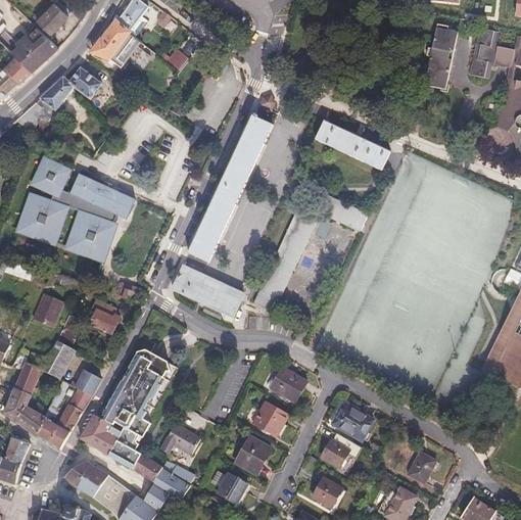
[(49,34),(70,13),(64,7),(57,0),(49,0),(52,3),(48,8),(45,5),(40,10),(43,13),(36,21),(49,34)]
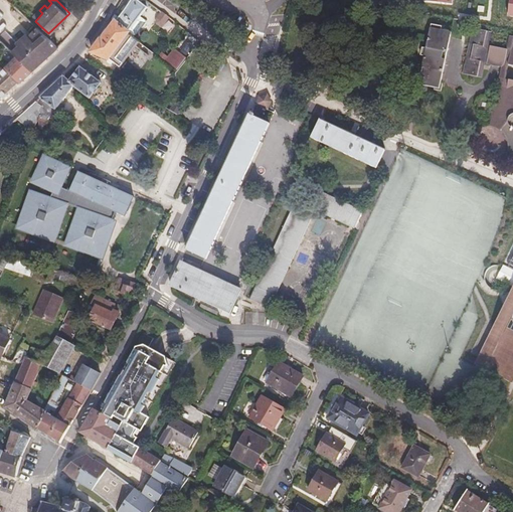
[(69,13),(77,20),(83,10),(72,0),(70,0),(63,7),(69,13)]
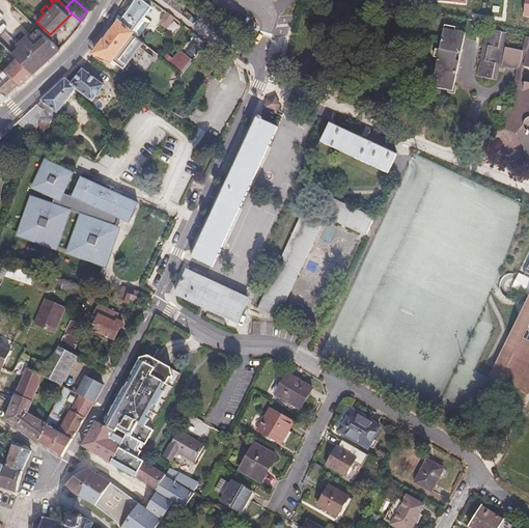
[(134,0),(118,24),(132,34),(151,8),(146,4),(140,0),(134,0)]
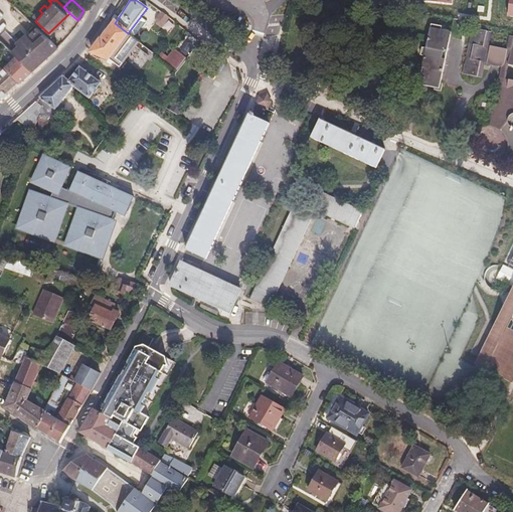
[(169,17),(162,12),(157,17),(157,24),(160,27),(169,17)]
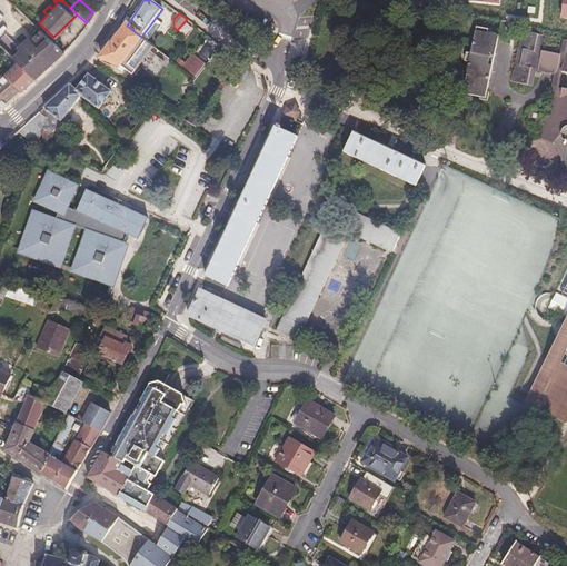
[(141,37),(127,26),(112,45),(111,43),(101,57),(119,66),(130,50),(136,53),(139,48),(135,45),(141,37)]
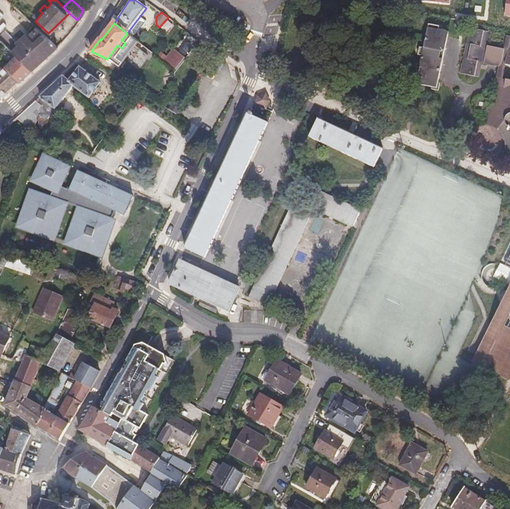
[(424,54),(422,65),(424,65),(422,75),(421,82),(438,86),(450,30),(430,26),(426,46),(424,54)]
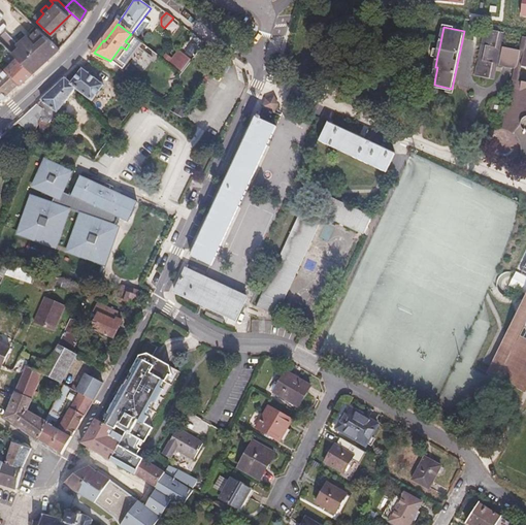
[(525,80),(520,79),(523,66),(525,66),(525,35),(524,35),(521,50),(502,46),(504,30),(486,27),(478,74),(496,78),(499,62),(502,62),(502,64),(516,67),(507,105),(504,104),(503,101),(499,98),(495,98),(491,101),(490,106),(491,109),(493,112),(498,113),(501,112),(503,109),(507,109),(505,120),(504,126),(513,131),(518,138),(519,145),(519,153),(517,162),(525,166),(525,80)]
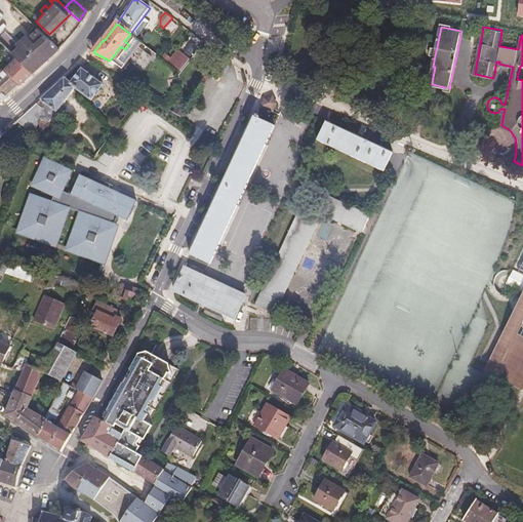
[(16,43),(15,41),(7,49),(14,56),(31,72),(57,48),(36,28),(27,37),(24,35),(16,43)]
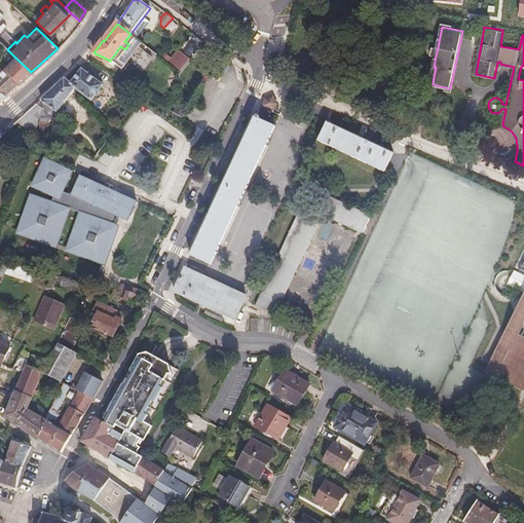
[(7,49),(15,41),(3,32),(0,34),(0,43),(4,47),(7,49)]
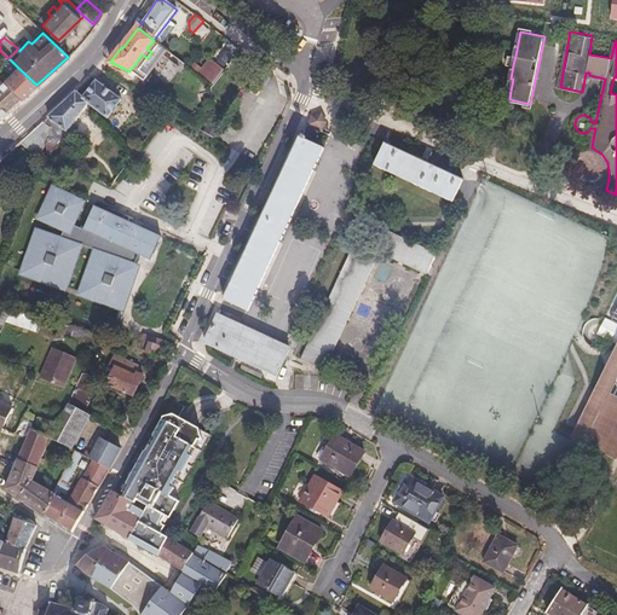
[(36,85),(17,67),(3,81),(19,97),(21,99),(36,85)]
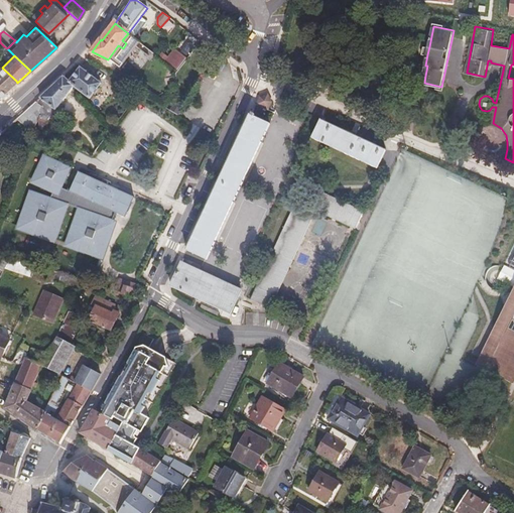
[(44,91),(34,101),(39,107),(36,117),(35,117),(43,122),(72,85),(88,98),(99,84),(79,67),(68,81),(60,77),(44,91)]
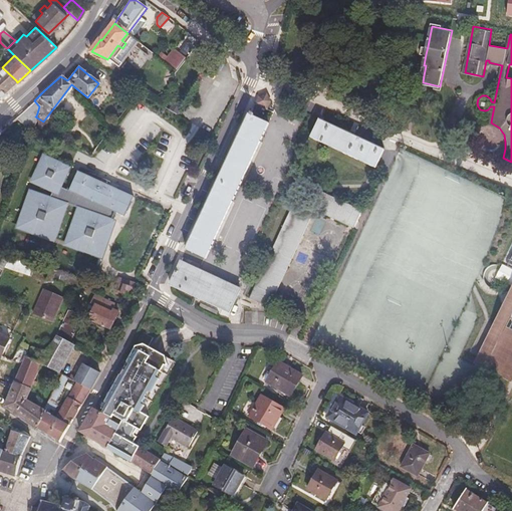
[(2,67),(0,69),(0,94),(16,80),(2,67)]
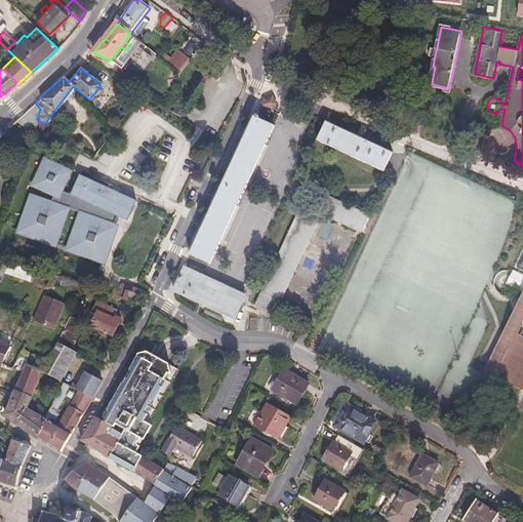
[(271,90),(262,94),(258,104),(272,109),(275,99),(271,90)]
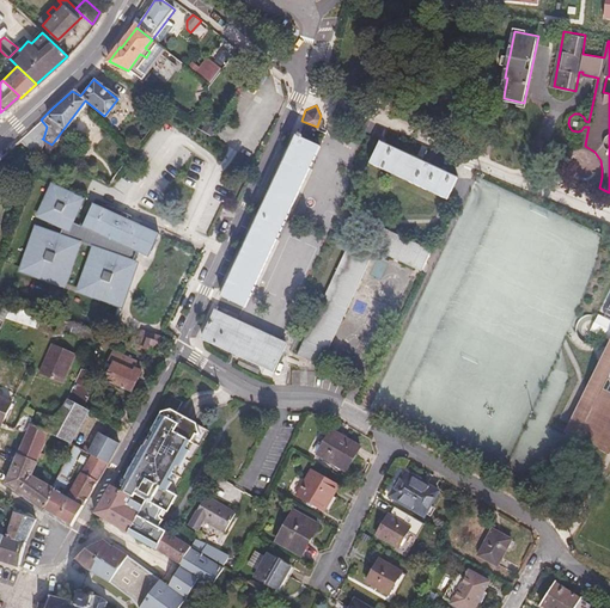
[(18,140),(36,157),(42,140),(43,139),(47,127),(41,120),(18,140)]
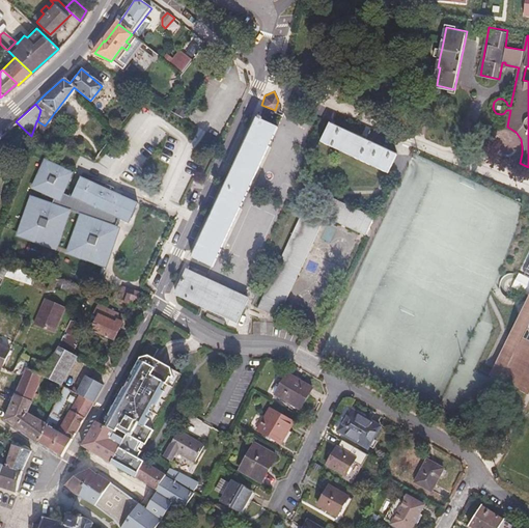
[(36,121),(31,136),(39,139),(45,126),(36,120),(36,121)]
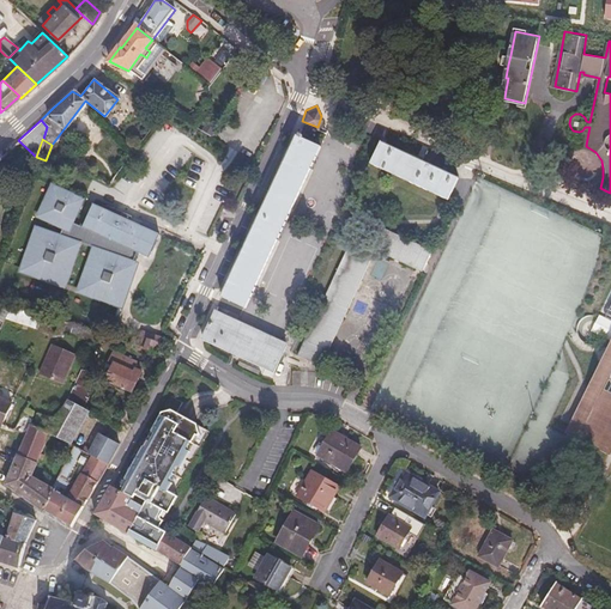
[(246,308),(319,148),(313,146),(295,139),(223,297),(246,308)]
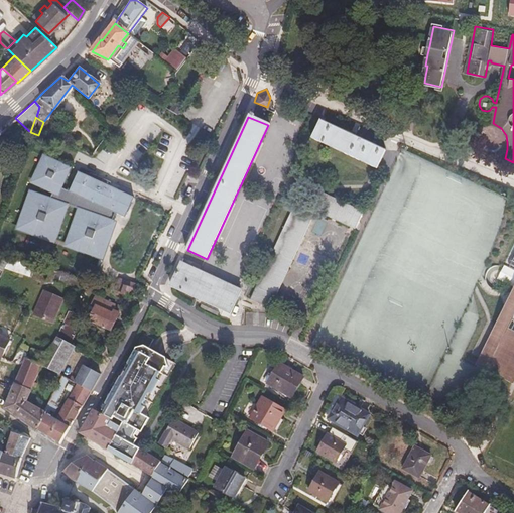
[(352,132),(348,130),(322,118),(313,136),(378,164),(386,147),(356,134),(352,132)]
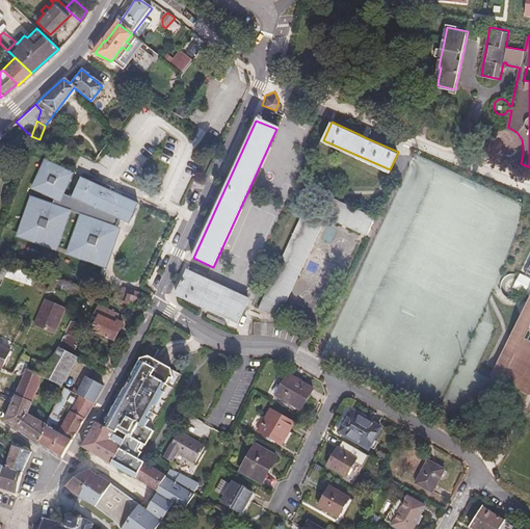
[(207,134),(215,139),(218,133),(210,128),(207,134)]
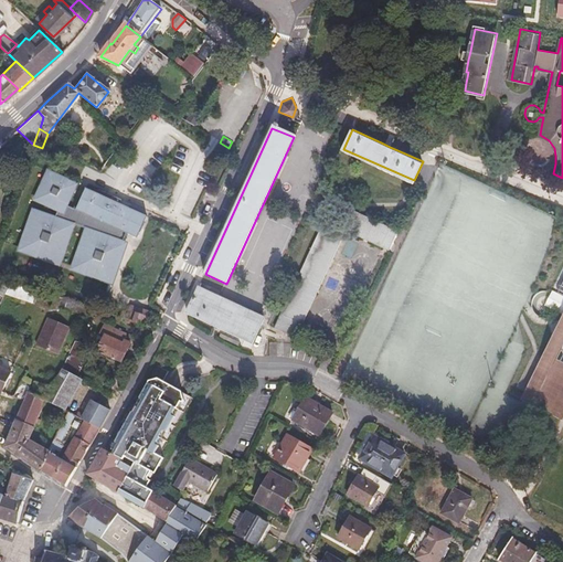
[(77,175),(49,161),(39,182),(46,186),(43,194),(57,202),(54,209),(35,201),(19,237),(44,246),(48,237),(60,242),(70,213),(82,218),(72,246),(84,251),(81,260),(106,268),(127,224),(137,229),(147,208),(86,179),(76,201),(67,197),(77,175)]
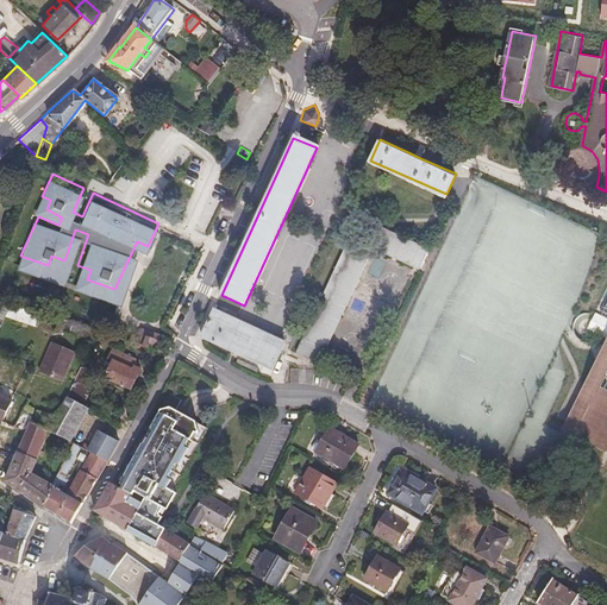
[(418,264),(426,246),(377,222),(368,240),(418,264)]
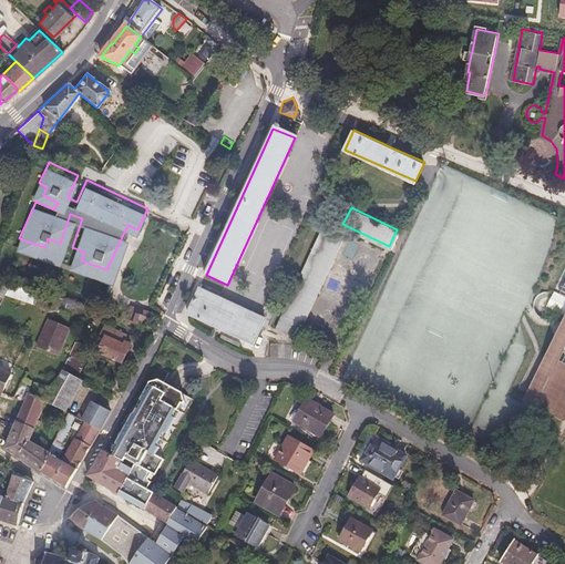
[(295,337),(345,232),(324,222),(274,327),(295,337)]
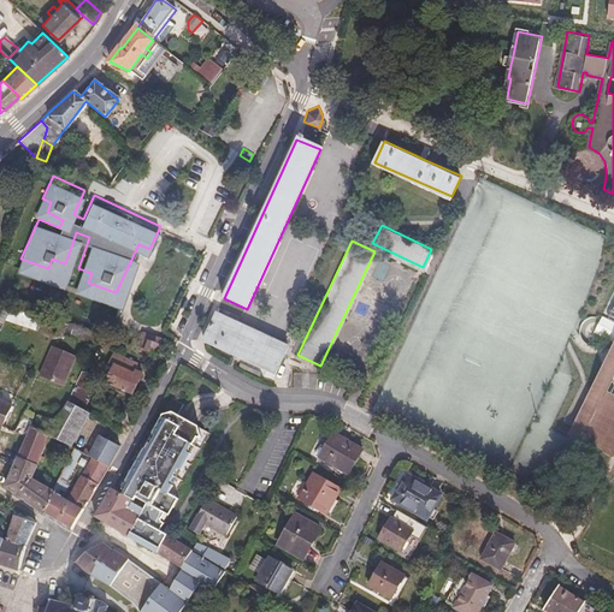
[(52,259),(48,268),(62,273),(65,263),(52,259)]
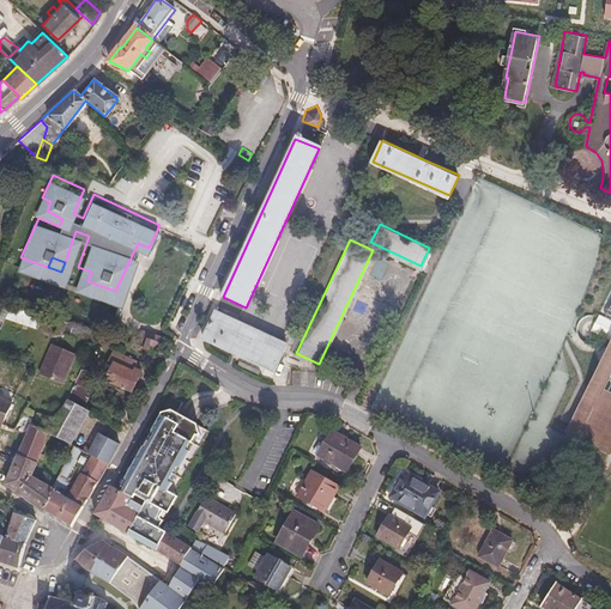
[(78,267),(74,276),(88,281),(91,272),(78,267)]
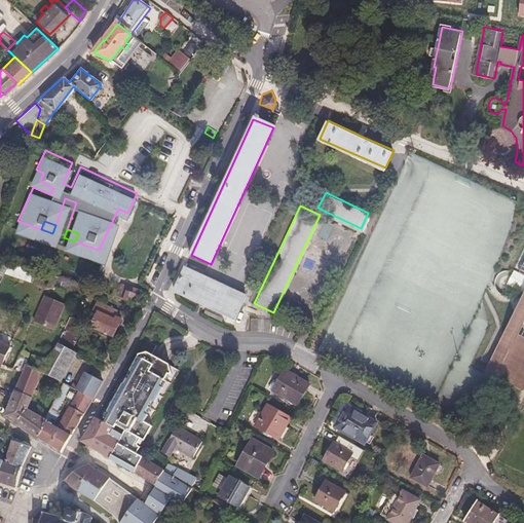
[(234,319),(245,296),(183,268),(173,291),(234,319)]
